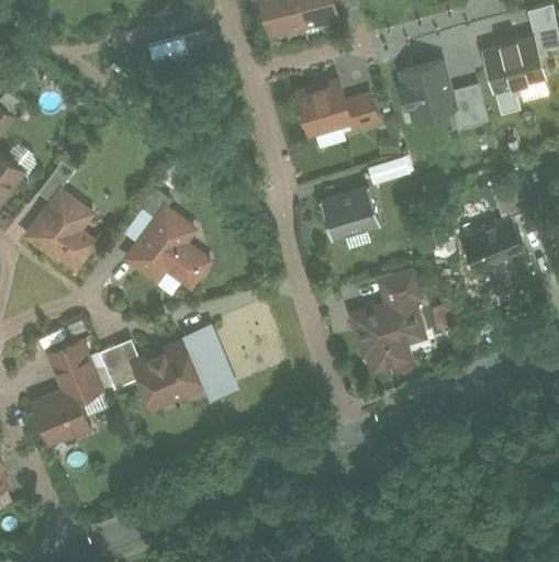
[(257,0),(269,42),(342,22),(335,0),(257,0)]
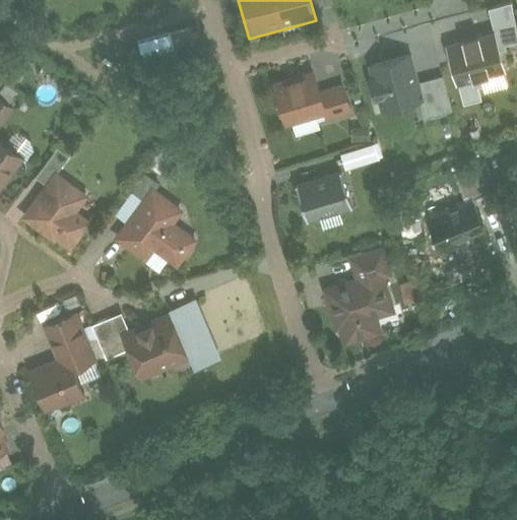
[(509,69),(498,27),(448,42),(460,82),(509,69)]
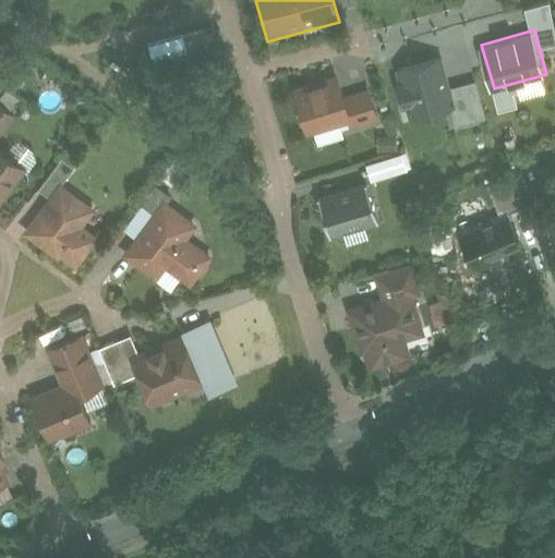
[(438,60),(399,71),(413,123),(450,113),(453,112),(447,94),(438,60)]
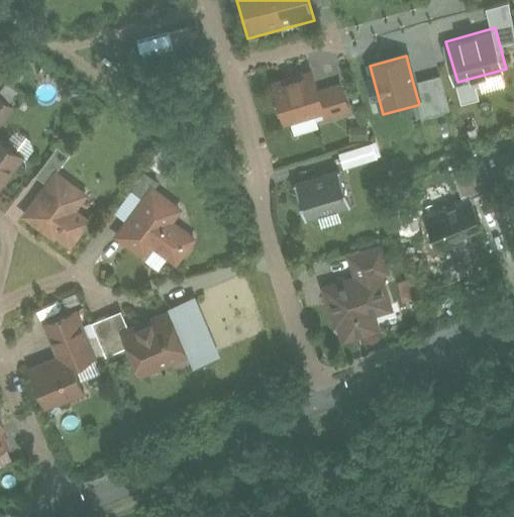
[(313,71),(269,84),(283,129),(317,118),(320,125),(352,115),(342,83),(319,90),(313,71)]
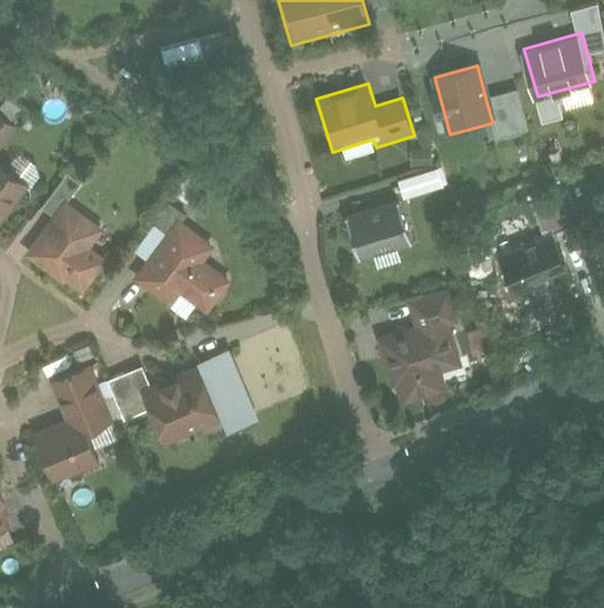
[(519,93),(487,102),(493,122),(490,124),(496,143),(531,132),(519,93)]
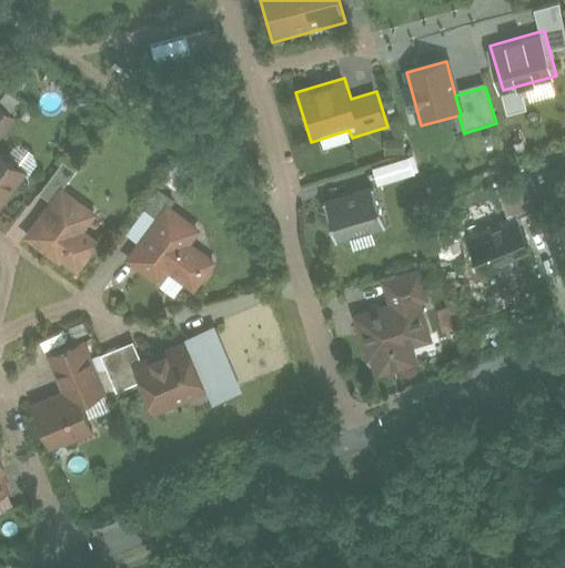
[(0,142),(14,121),(0,110),(0,142)]
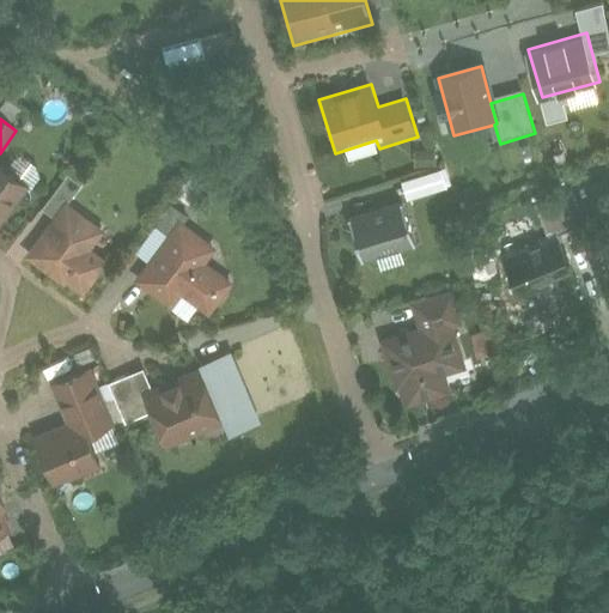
[(433,152),(413,152),(413,170),(433,170),(433,152)]
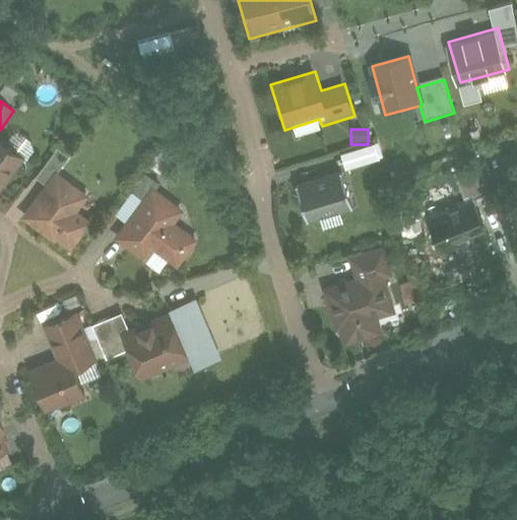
[(0,192),(23,159),(0,142),(0,192)]
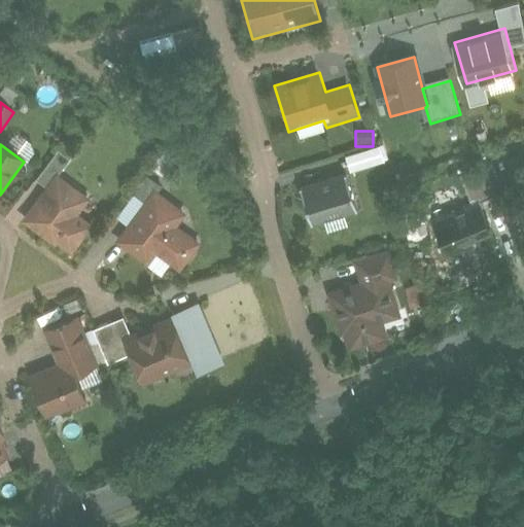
[(346,155),(352,172),(386,161),(381,144),(346,155)]
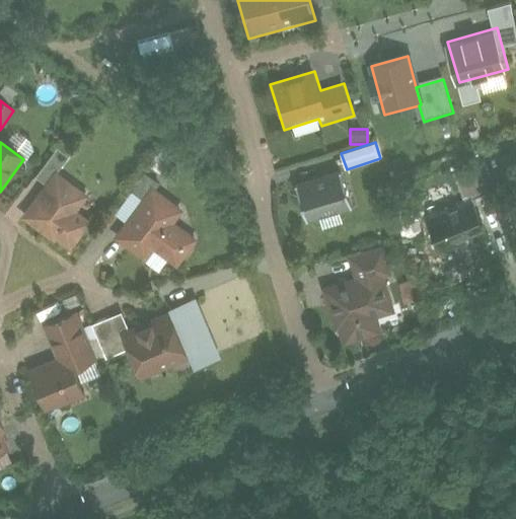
[(33,177),(45,186),(55,172),(56,173),(67,157),(56,149),(33,177)]
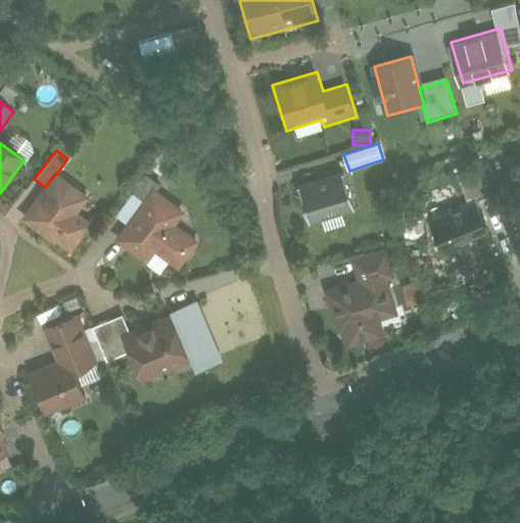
[(296,186),(308,225),(356,211),(343,173),(296,186)]
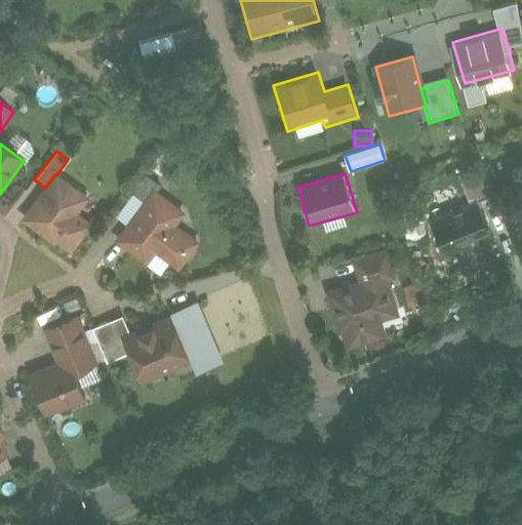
[(45,188),(19,220),(53,246),(55,244),(71,255),(92,226),(77,214),(89,200),(56,175),(55,174),(45,188)]
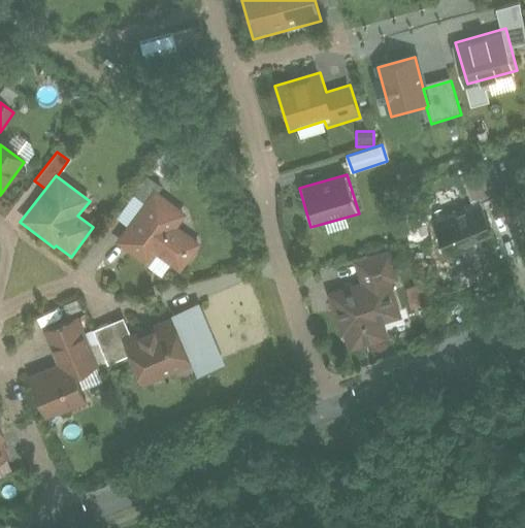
[(154,190),(113,244),(148,269),(156,258),(178,274),(200,244),(177,228),(188,215),(154,190)]
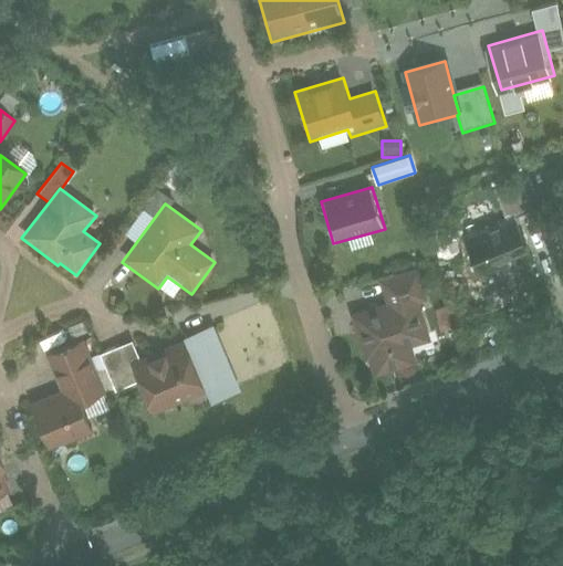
[(479,275),(529,255),(513,217),(504,220),(497,223),(499,226),(491,229),(490,226),(462,237),(479,275)]
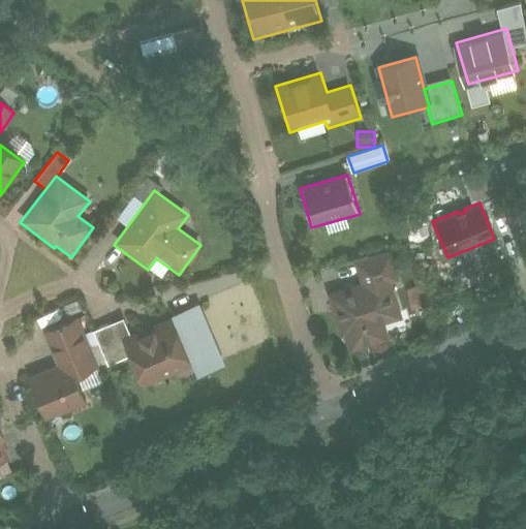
[(361,284),(327,296),(341,340),(344,339),(348,354),(390,341),(384,325),(403,320),(391,280),(397,277),(389,252),(354,263),(361,284)]
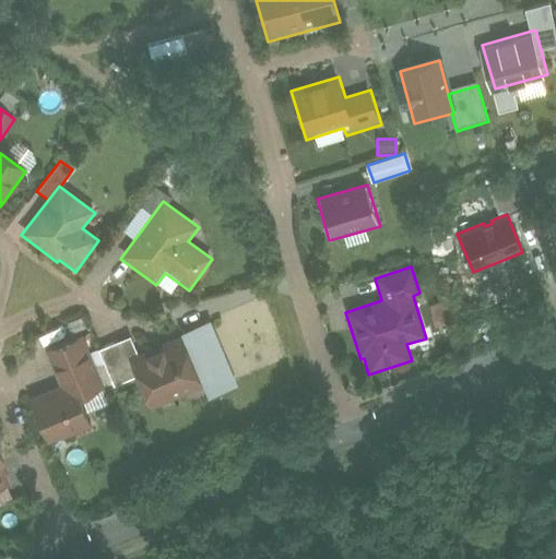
[(213,326),(181,341),(202,389),(209,403),(241,389),(213,326)]
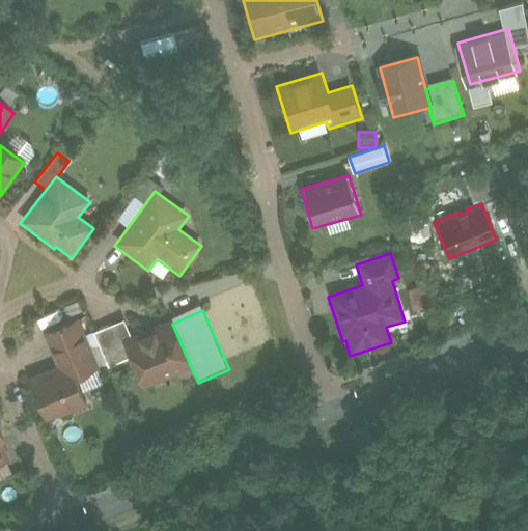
[(56,367),(28,379),(46,423),(88,407),(77,379),(102,368),(80,317),(43,333),(56,367)]
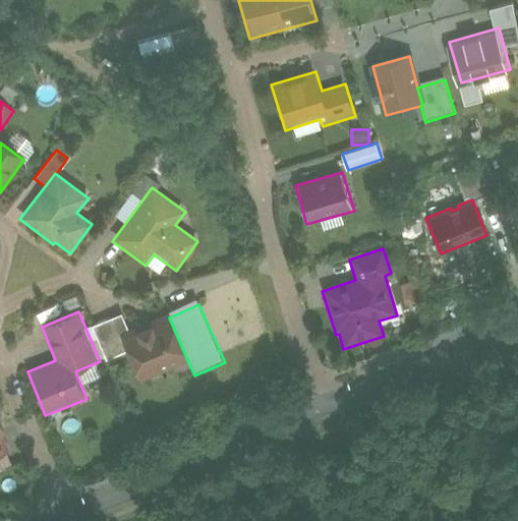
[(107,362),(128,353),(120,334),(128,331),(121,313),(92,327),(107,362)]
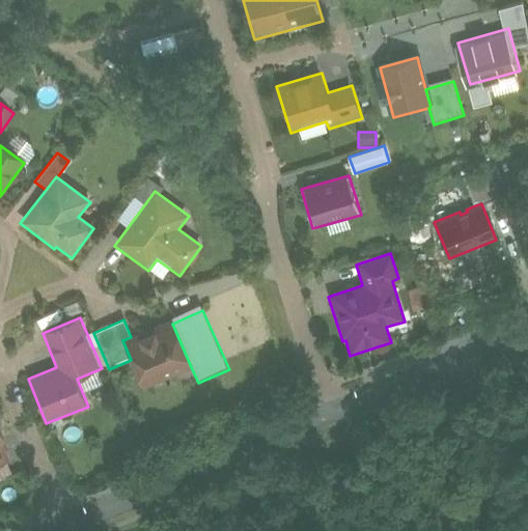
[(131,337),(122,340),(131,360),(144,390),(192,369),(172,324),(171,319),(131,337)]
